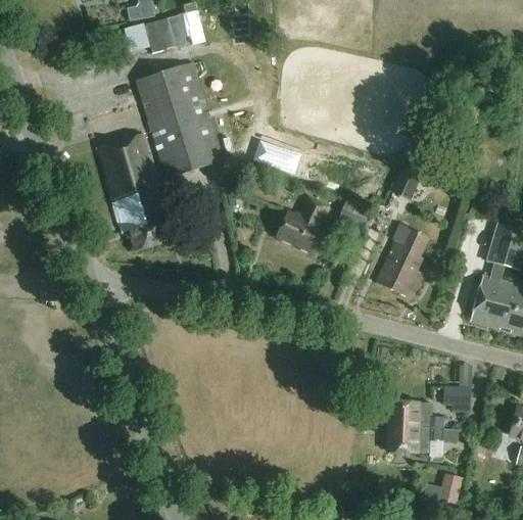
[(198,59),(140,75),(167,175),(225,159),(198,59)]
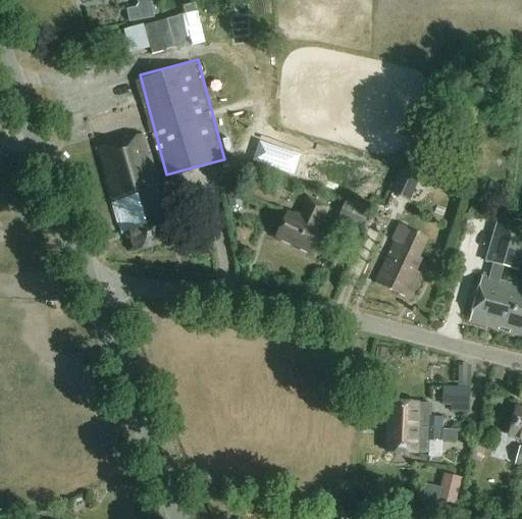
[(476,99),(489,102),(492,90),(479,87),(476,99)]
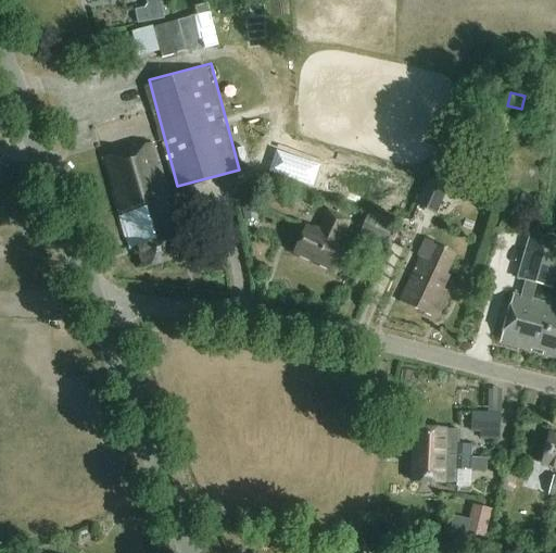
[(121,122),(112,124),(116,141),(125,139),(129,151),(121,154),(126,171),(166,158),(161,141),(152,145),(139,100),(115,107),(121,122)]
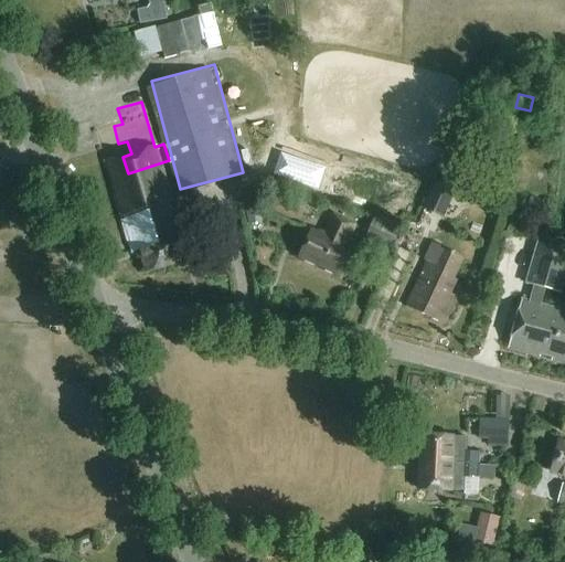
[(169,160),(128,173),(137,204),(146,202),(151,216),(174,210),(166,179),(173,177),(169,160)]
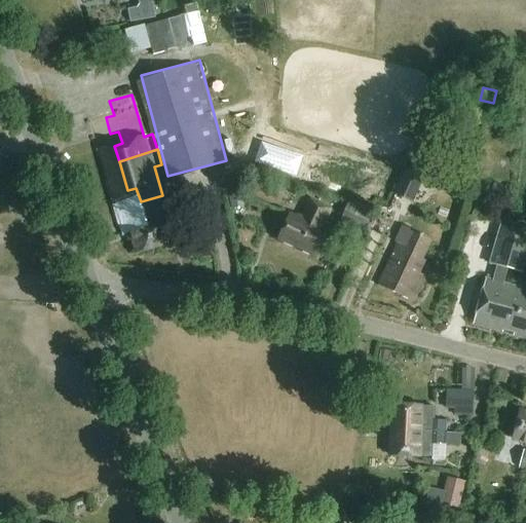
[(392,193),(412,201),(422,179),(402,171),(392,193)]
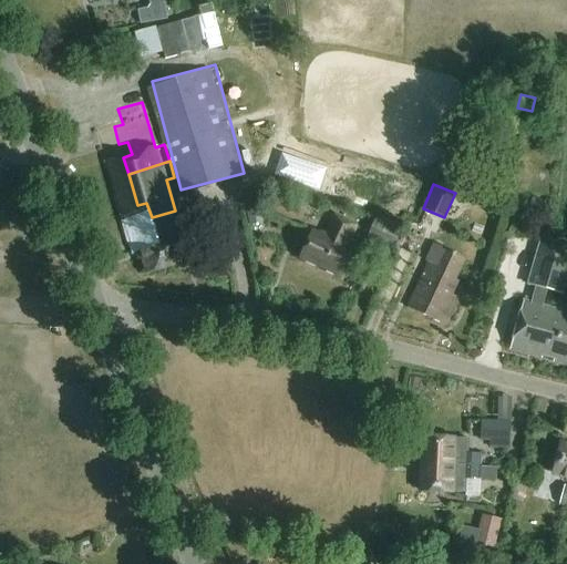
[(359,224),(334,212),(327,229),(318,233),(311,229),(299,255),(339,274),(354,242),(351,239),(359,224)]
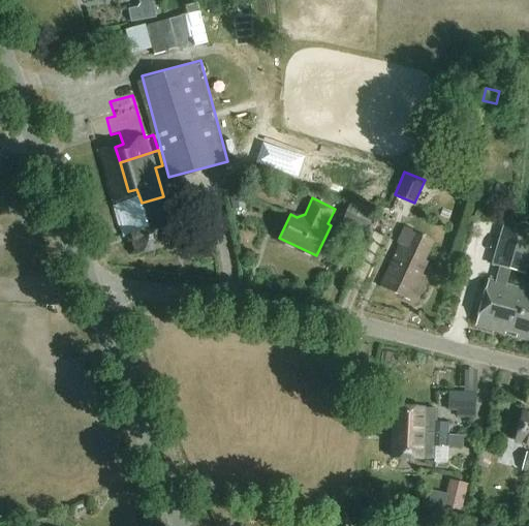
[(351,198),(341,220),(364,230),(373,209),(351,198)]
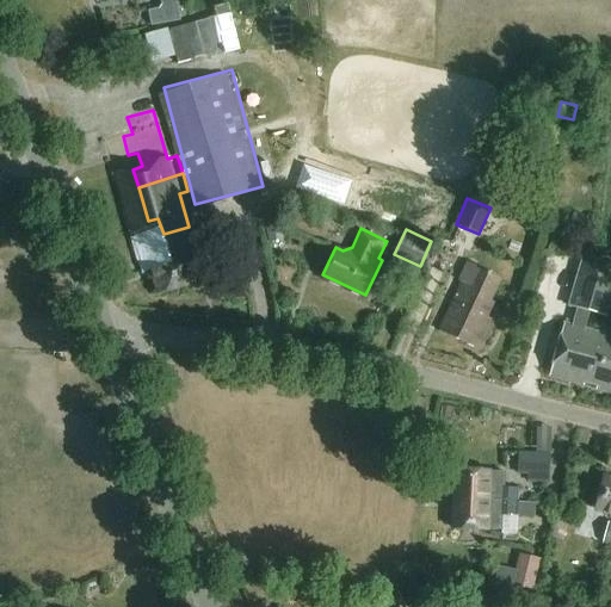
[(575,305),(571,323),(563,322),(549,375),(582,384),(584,381),(598,385),(597,388),(610,391),(610,334),(584,327),(588,310),(606,315),(610,298),(610,261),(581,254),(567,304),(575,305)]
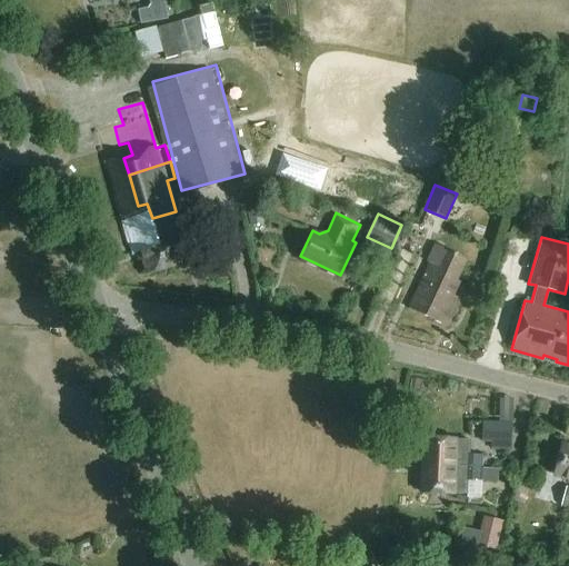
[(467,259),(435,244),(427,260),(430,261),(409,307),(448,326),(461,298),(451,293),(467,259)]
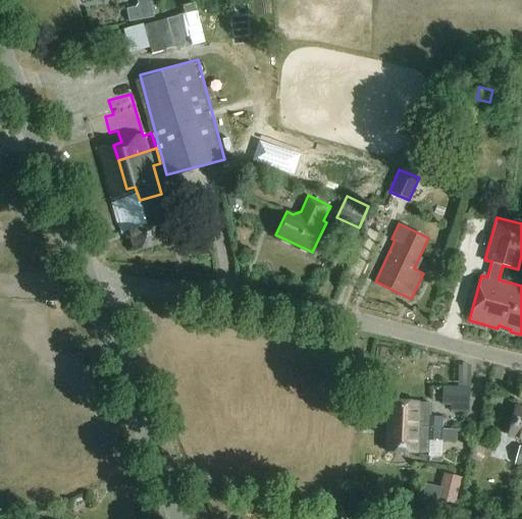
[(442,384),(441,405),(450,405),(450,410),(469,411),(469,385),(442,384)]
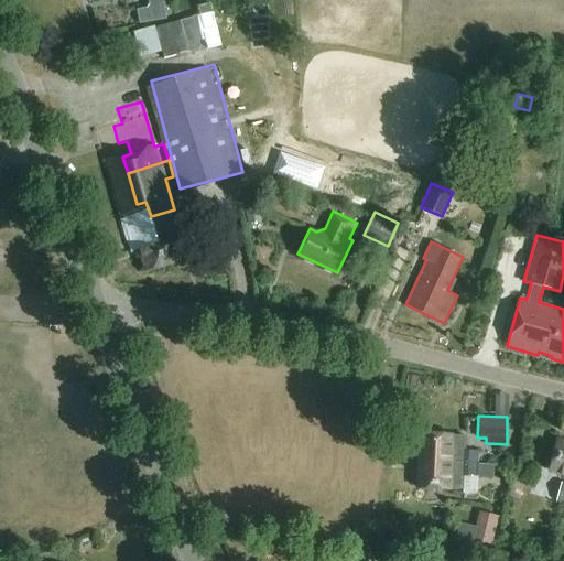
[(478,464),(479,450),(466,450),(467,435),(421,433),(420,460),(451,462),(478,464)]
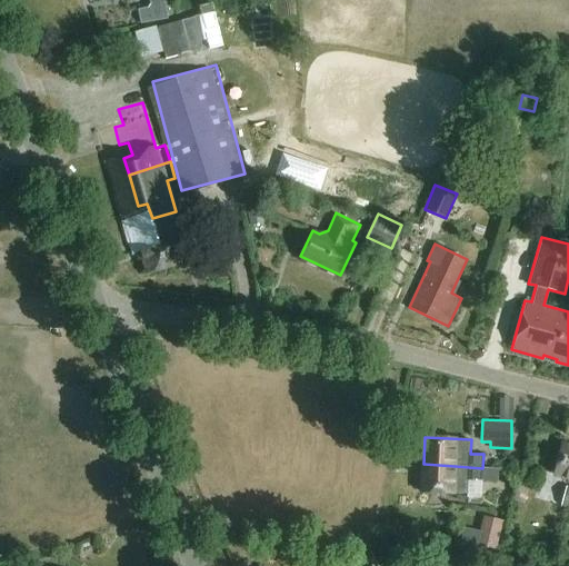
[(555,473),(568,476),(568,444),(563,443),(555,473)]
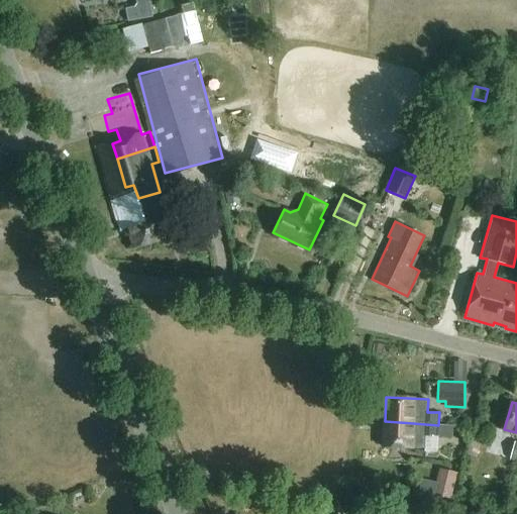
[(456,432),(455,420),(441,421),(442,433),(456,432)]
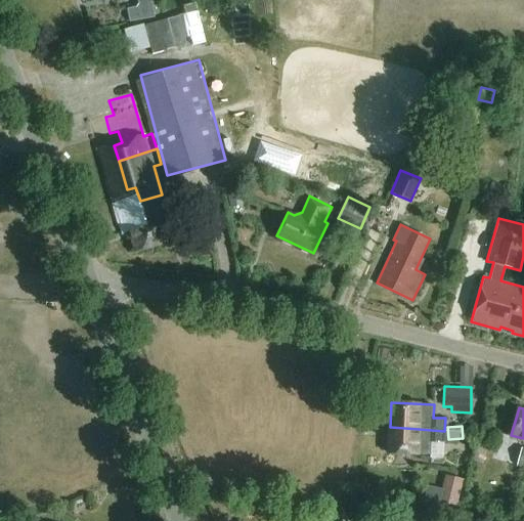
[(419,429),(390,427),(389,452),(431,454),(431,442),(444,443),(444,431),(419,429)]
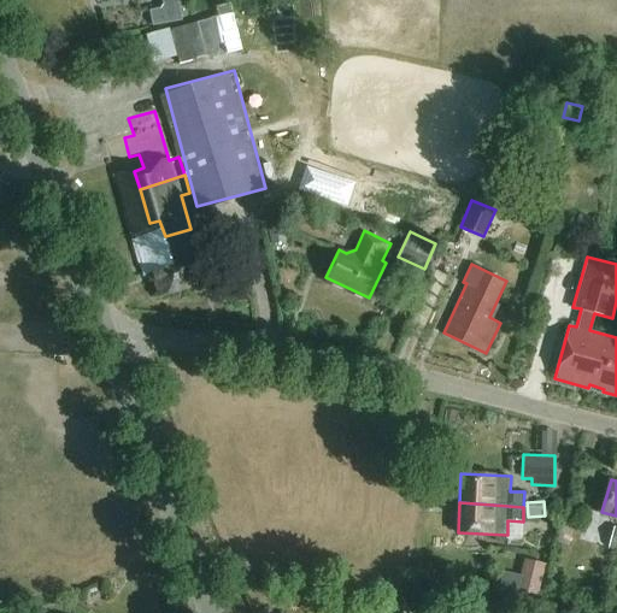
[(524,559),(521,575),(523,576),(518,597),(535,601),(544,564),(524,559)]
